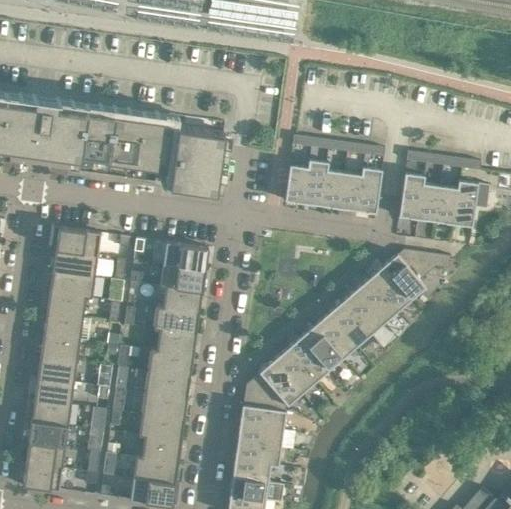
[(19,100),(0,97),(0,145),(27,150),(28,146),(49,149),(48,153),(80,157),(80,154),(105,158),(105,160),(164,169),(171,122),(70,107),(71,101),(19,94),(19,100)]
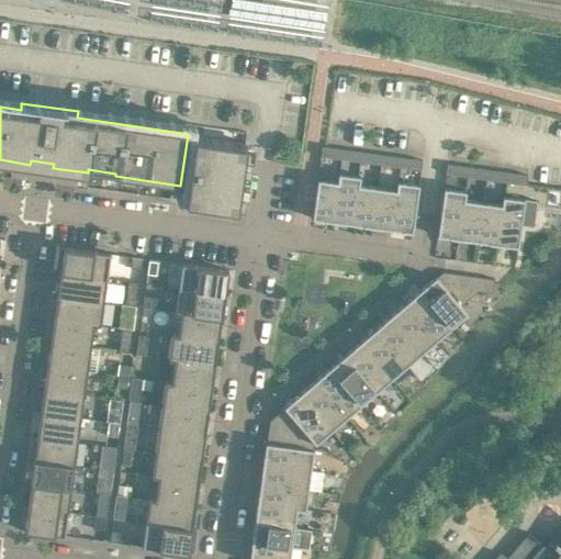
[(236,211),(246,146),(194,138),(184,203),(236,211)]
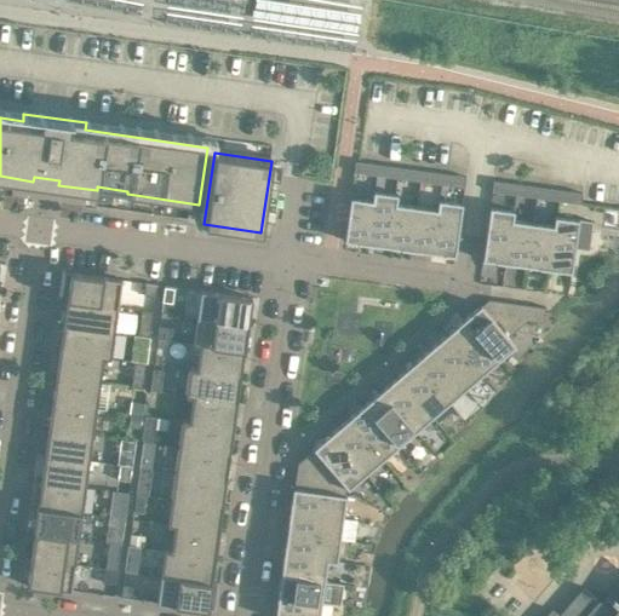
[(378,168),(356,165),(354,176),(377,179),(378,168)]
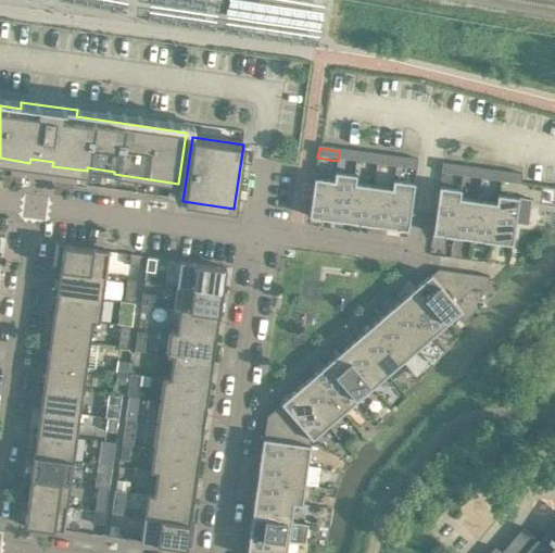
[(339,151),(338,161),(357,163),(358,153),(339,151)]
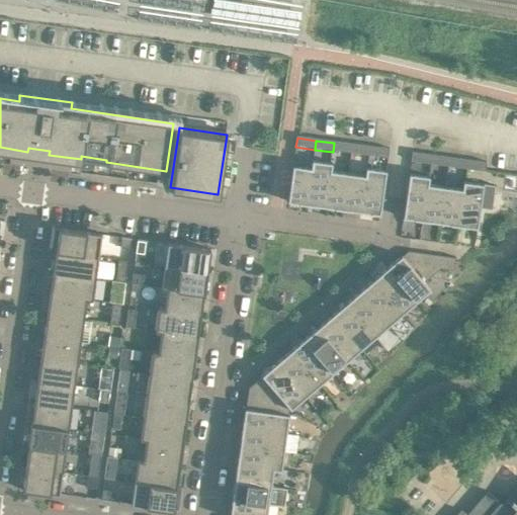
[(352,146),(334,143),(333,152),(351,155),(352,146)]
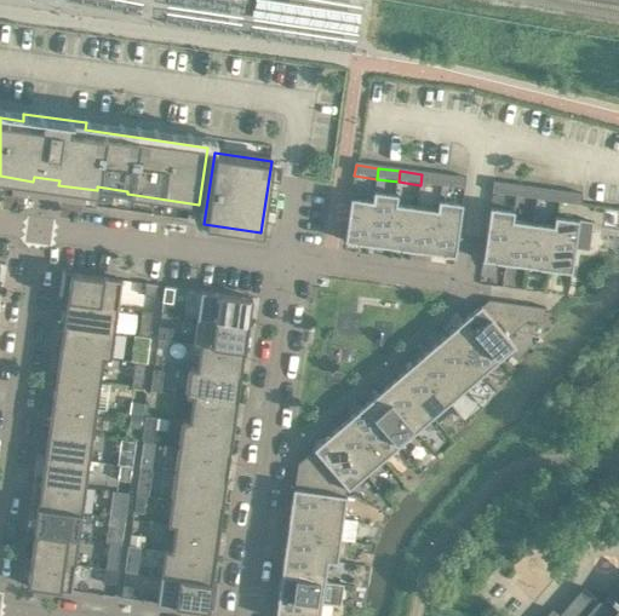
[(443,177),(422,174),(420,185),(442,188),(443,177)]
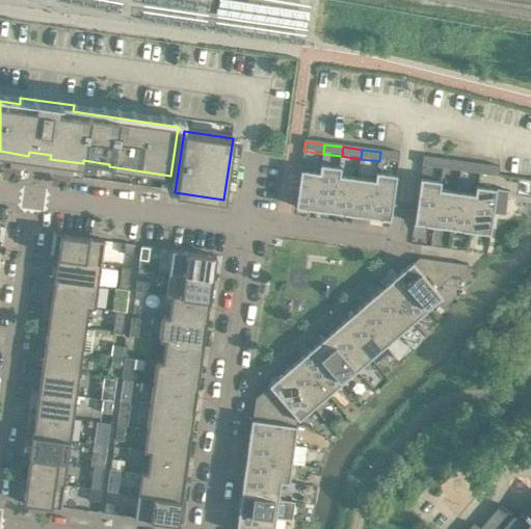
[(400,155),(380,152),(379,161),(398,164),(400,155)]
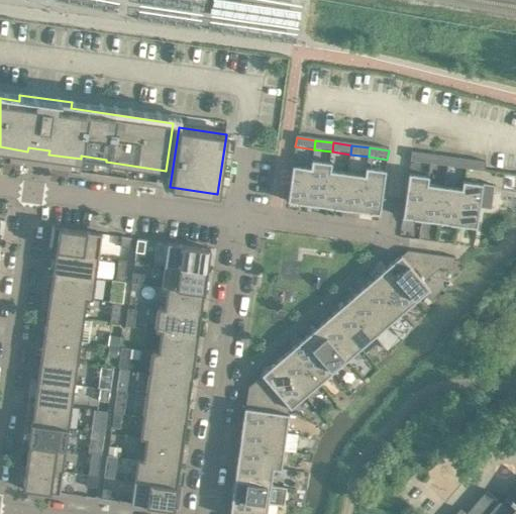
[(430,157),(411,153),(410,163),(429,166),(430,157)]
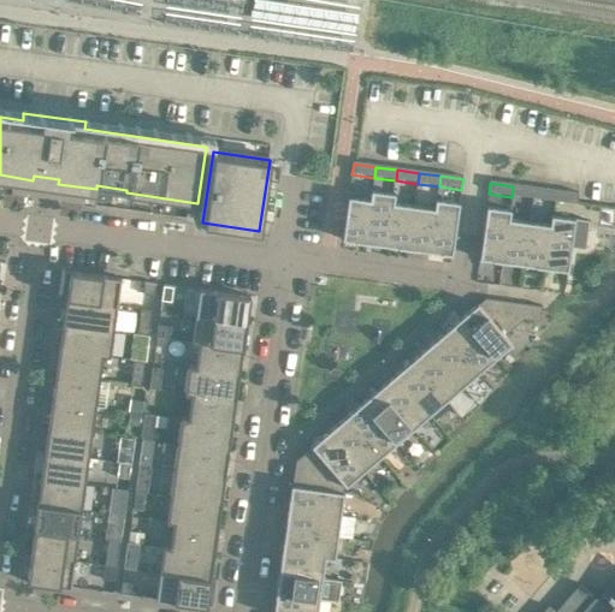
[(534,189),(513,186),(512,197),(533,200),(534,189)]
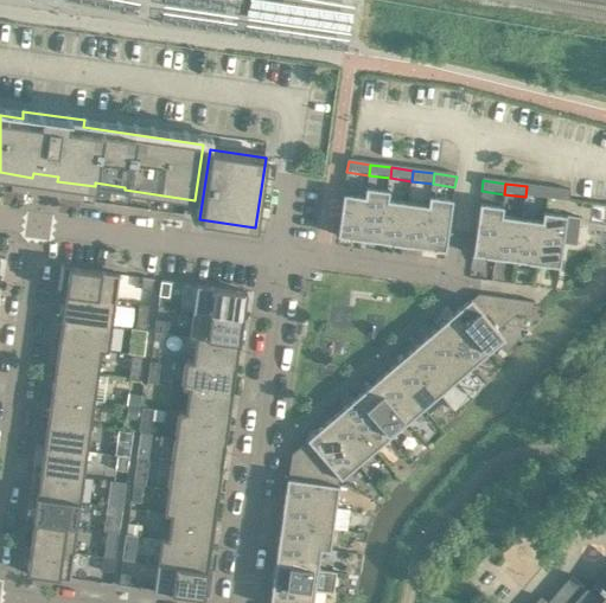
[(548,190),(527,186),(525,197),(547,200),(548,190)]
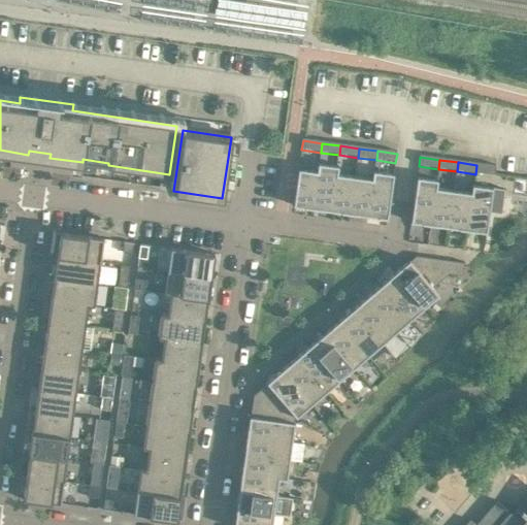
[(321,211),(331,214),(336,176),(337,176),(338,168),(318,165),(317,173),(318,174),(313,210),(321,212),(321,211)]
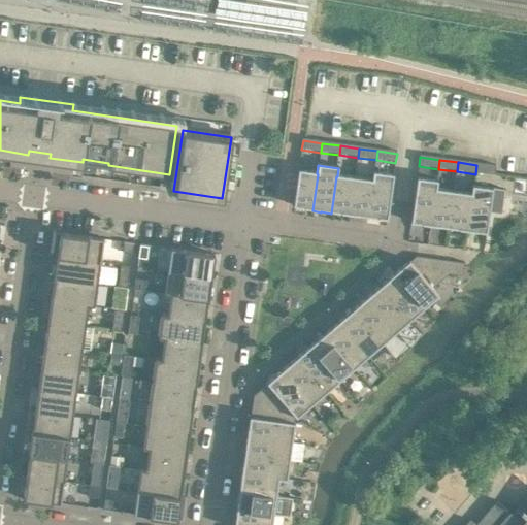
[(496,167),(476,165),(475,174),(495,176),(496,167)]
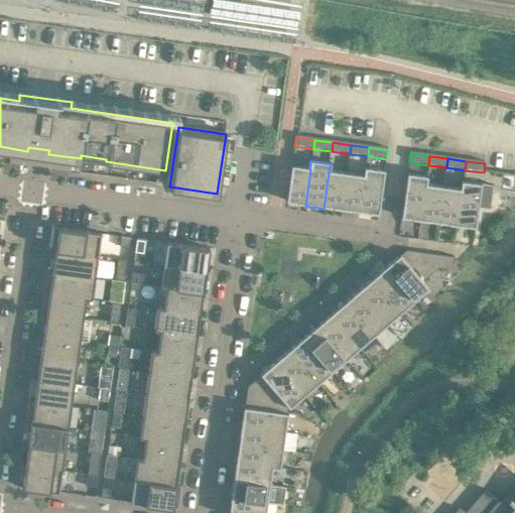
[(297,205),(305,206),(310,170),(309,169),(291,167),(286,203),(297,205)]
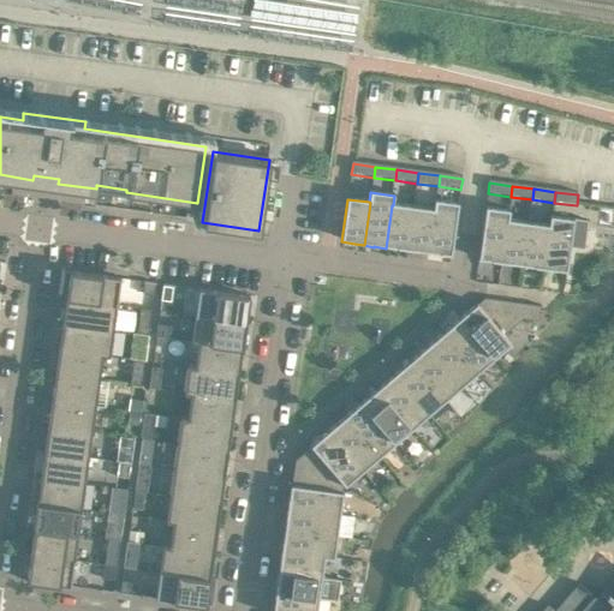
[(440,256),(451,257),(459,205),(435,202),(434,211),(435,211),(429,255),(440,256)]
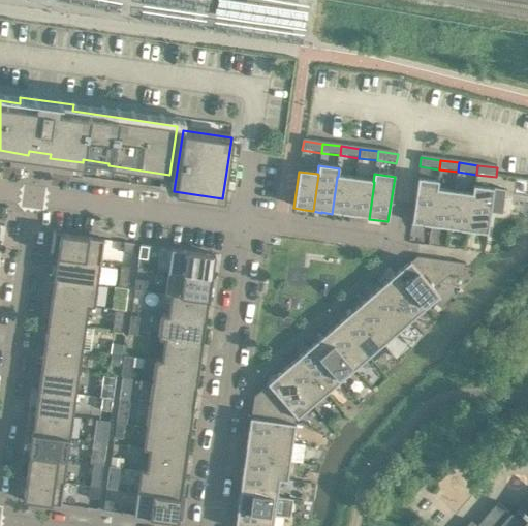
[(342,215),(350,216),(355,180),(338,177),(337,177),(332,214),(342,215)]
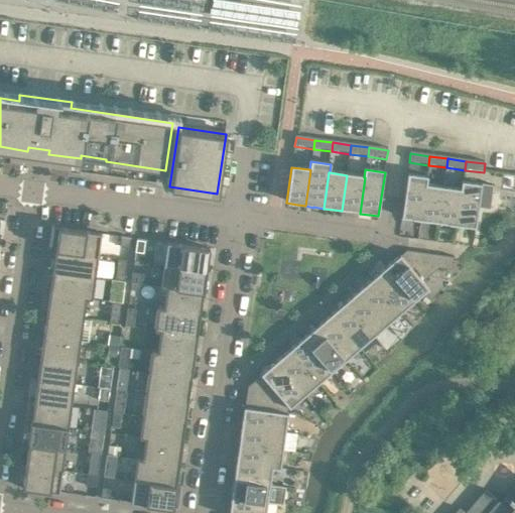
[(350,212),(360,214),(365,177),(364,177),(347,175),(342,211),(350,213),(350,212)]
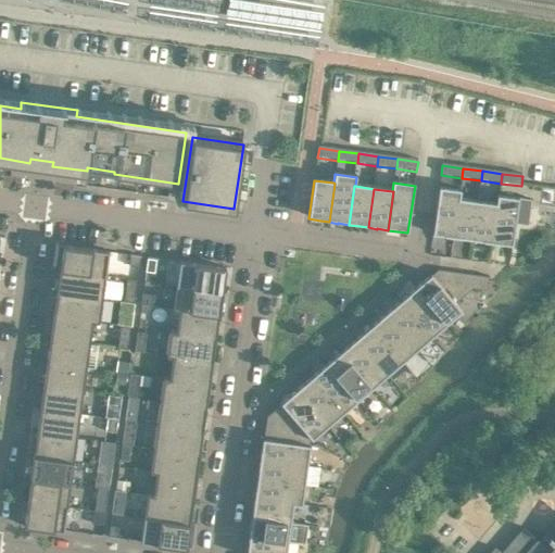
[(444,238),(453,239),(458,200),(459,201),(461,192),(439,189),(432,236),(444,238)]
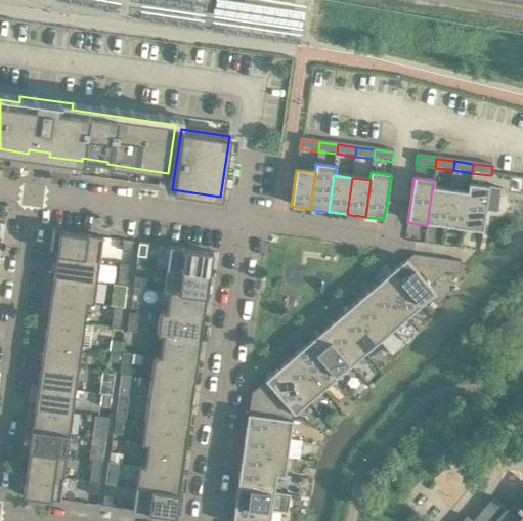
[(472,231),(483,233),(489,188),(469,185),(468,193),(469,193),(464,230),(472,231)]
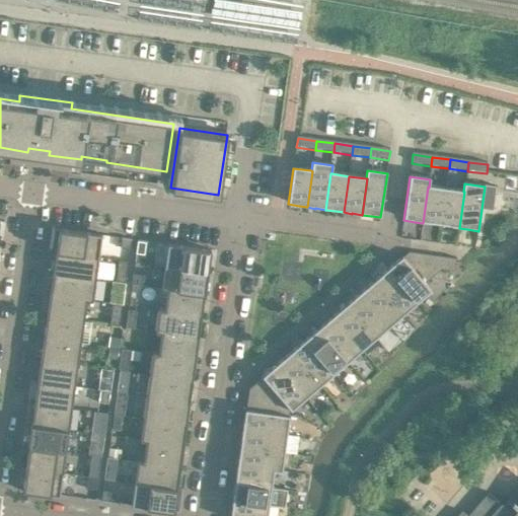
[(431,224),(441,226),(446,190),(429,188),(428,187),(423,223),(431,224)]
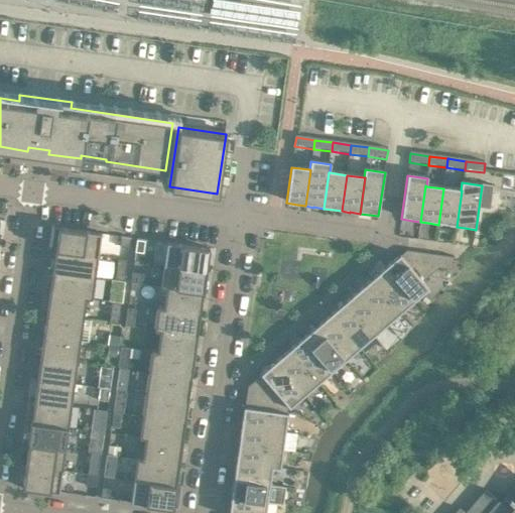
[(448,226),(457,227),(462,190),(461,190),(443,188),(438,225),(448,226)]
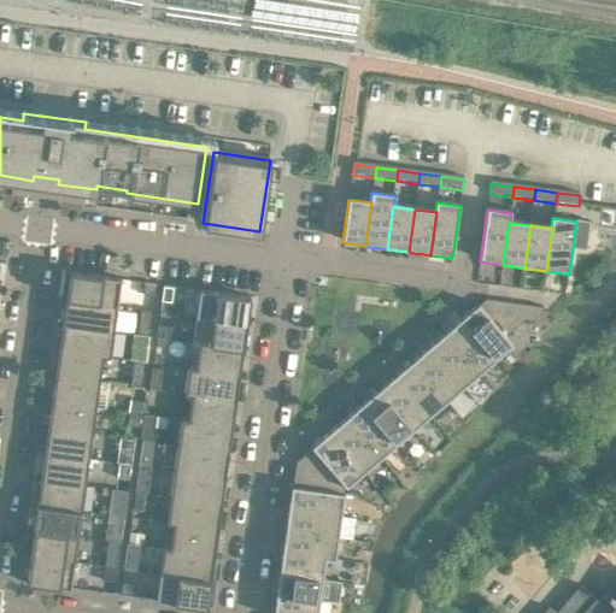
[(122,282),(115,281),(70,275),(70,276),(66,276),(66,280),(65,289),(68,289),(66,301),(111,307),(118,308),(122,282)]
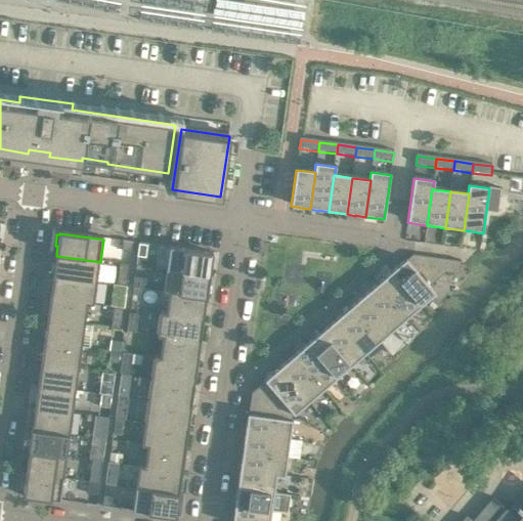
[(139,246),(138,258),(146,259),(148,247),(139,246)]
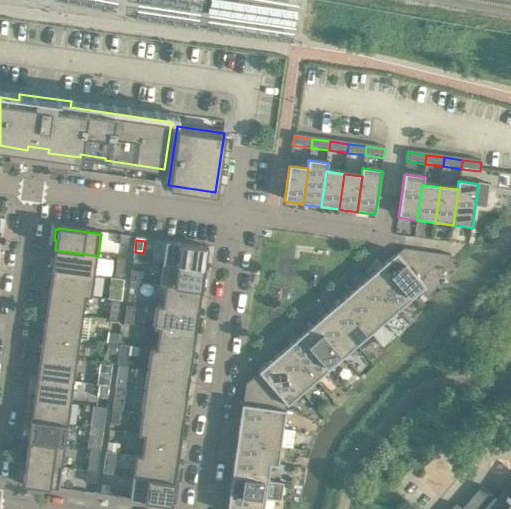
[(205,271),(208,249),(166,243),(162,265),(205,271)]
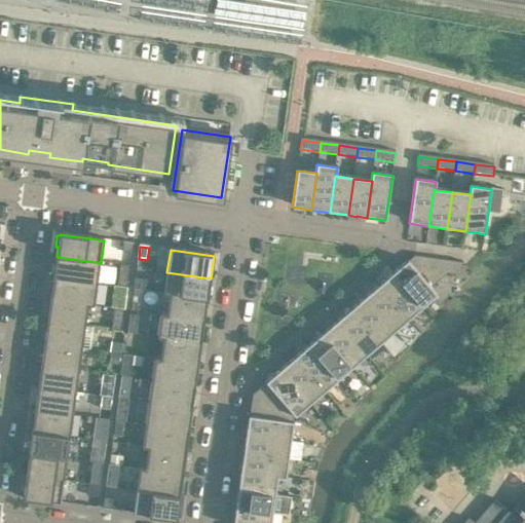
[(101,263),(95,262),(57,257),(53,278),(91,284),(98,285),(101,263)]
